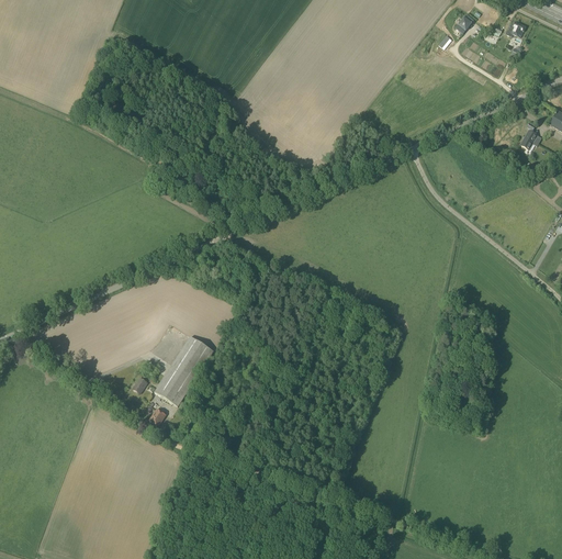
[(458,24),(456,26),(462,33),(464,30),(471,22),(470,22),(469,21),(472,19),(465,13),(463,17),(458,24)]
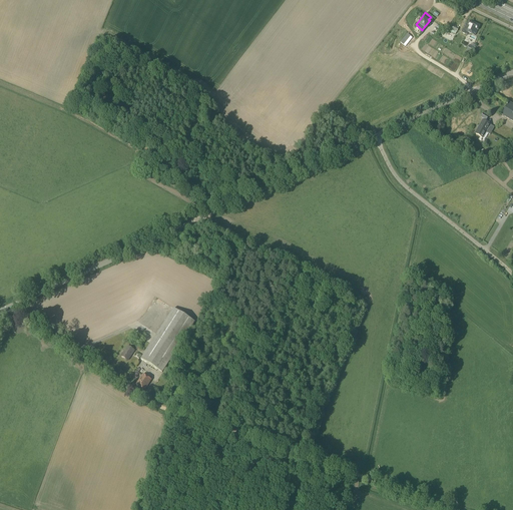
[(465,21),(461,29),(466,32),(467,29),(468,30),(474,33),(477,27),(479,23),(473,20),(469,18),(467,22),(465,21)]
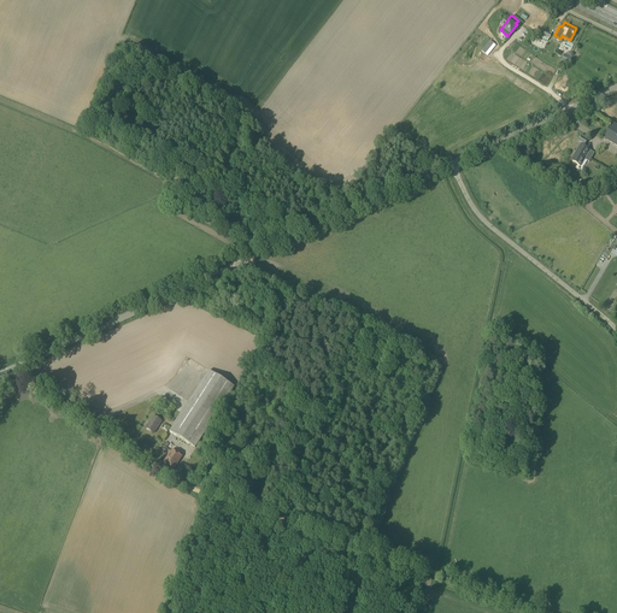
[(545,28),(542,31),(541,35),(547,39),(551,30),(545,28)]
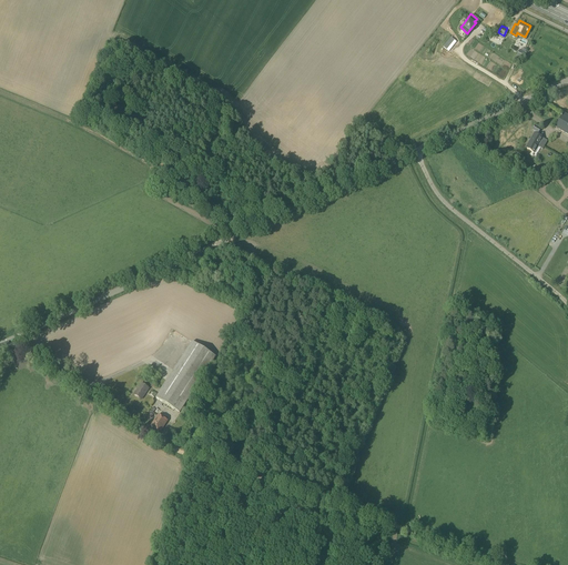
[(508,42),(509,42),(508,44),(516,48),(516,46),(518,47),(514,58),(518,60),(526,47),(523,44),(520,48),(519,47),(521,42),(511,37),(508,42)]
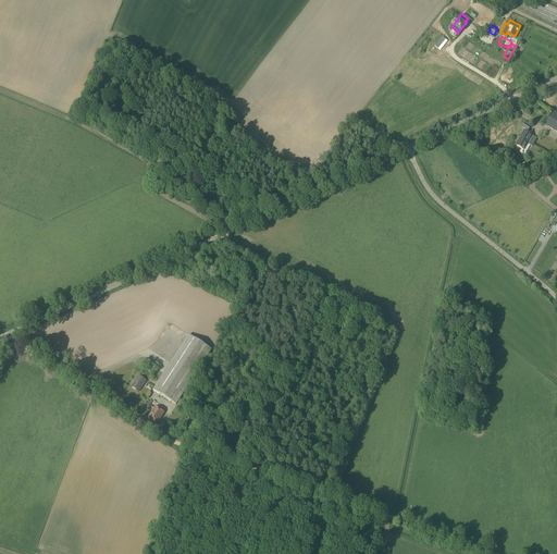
[(556,128),(556,109),(553,107),(544,121),(556,128)]
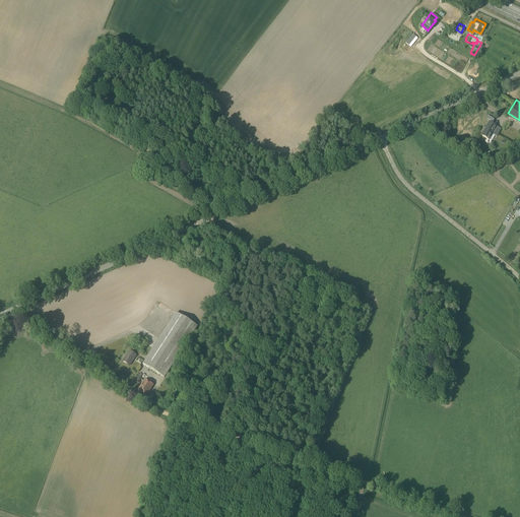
[(488,116),(490,118),(489,119),(480,132),(489,137),(492,131),(497,134),(501,126),(497,124),(491,120),(492,119),(495,115),(490,113),(488,116)]
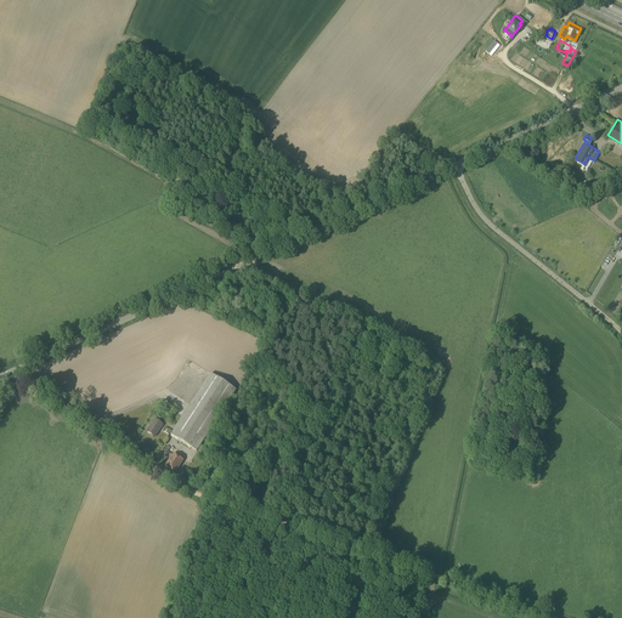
[(210,370),(170,431),(197,448),(236,387),(210,370)]
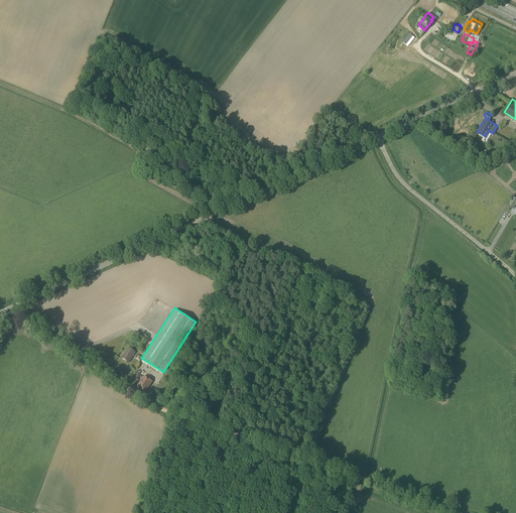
[(128,360),(135,350),(128,346),(121,356),(128,360)]
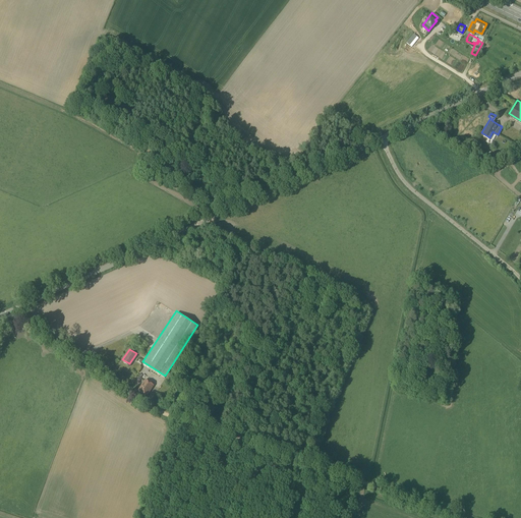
[(147,394),(154,383),(145,378),(137,388),(147,394)]
